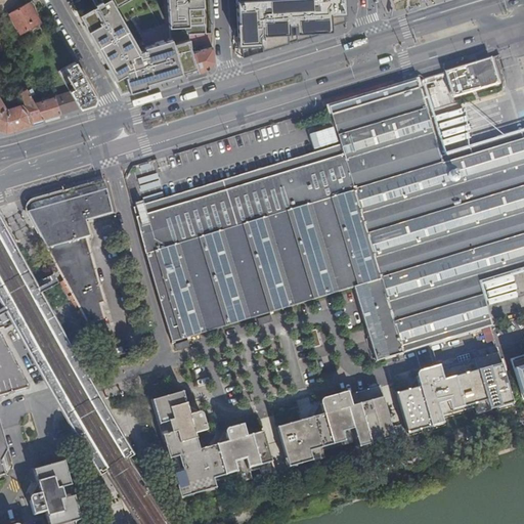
[(125,0),(88,0),(94,11),(77,20),(113,85),(127,98),(142,94),(141,88),(195,74),(187,44),(170,49),(169,44),(134,54),(111,11),(127,2),(125,0)]
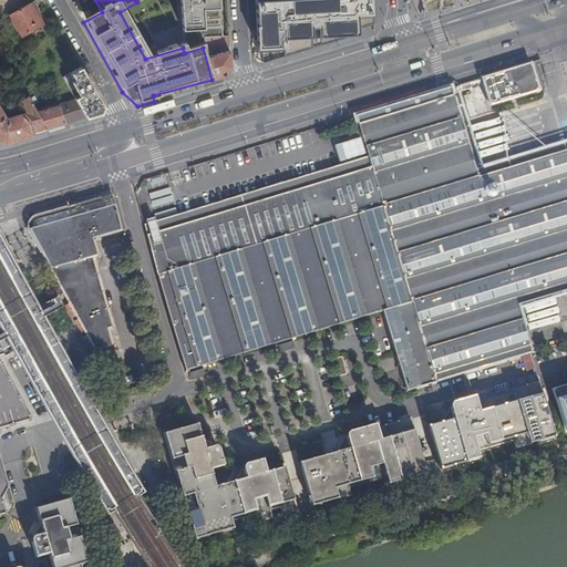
[(177,0),(179,32),(220,30),(217,0),(177,0)]
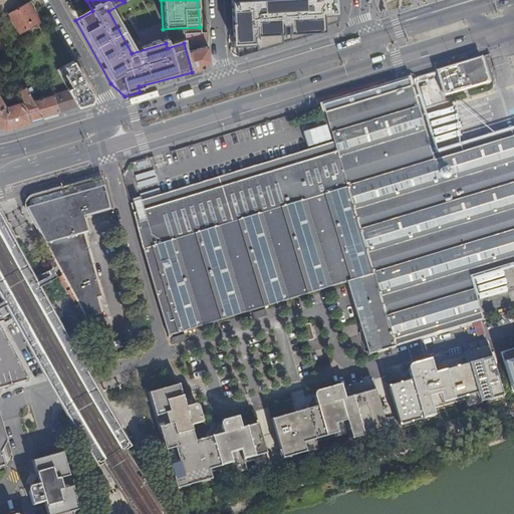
[(261,0),(232,0),(235,49),(260,48),(259,41),(325,37),(324,18),(335,17),(333,0),(289,0),(262,1),(261,0)]
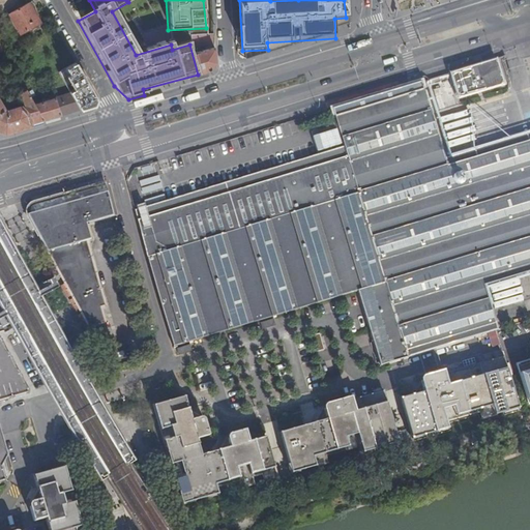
[(40,23),(28,3),(9,13),(21,34),(40,23)]
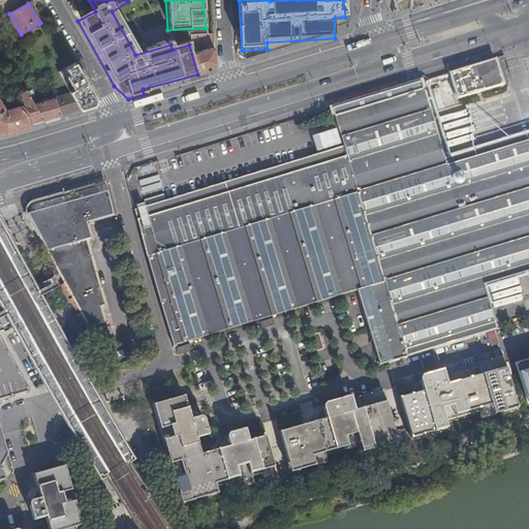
[(216,62),(214,34),(192,36),(192,48),(193,54),(195,54),(200,73),(210,70),(216,62)]
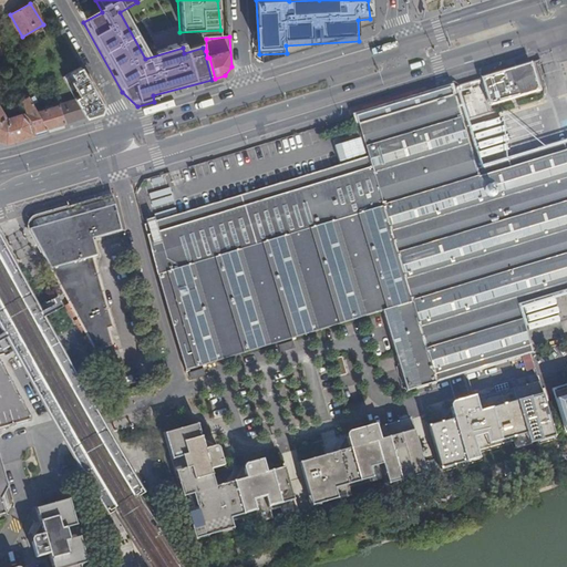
[(537,90),(529,62),(480,76),(488,104),(537,90)]
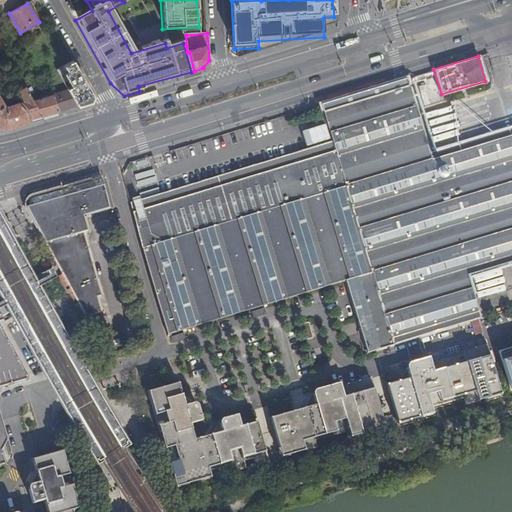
[(96,100),(73,61),(58,70),(70,91),(79,106),(96,100)]
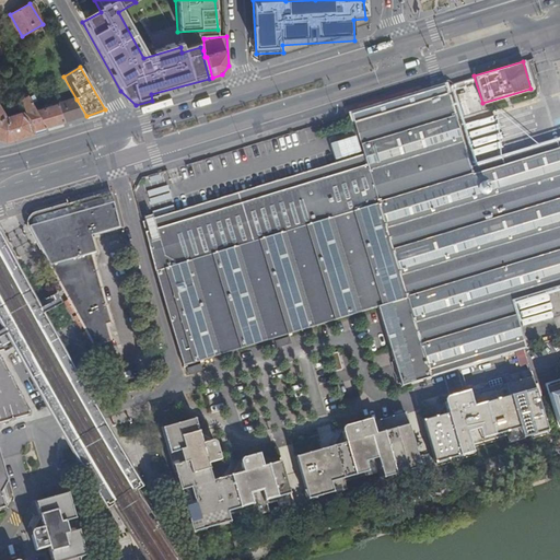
[(0,137),(7,140),(47,128),(37,111),(24,89),(21,83),(15,85),(24,102),(22,103),(26,112),(6,116),(0,106),(0,137)]
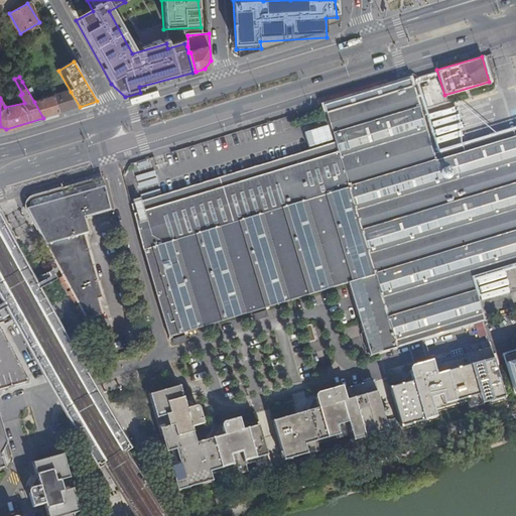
[(427,134),(422,115),(410,78),(380,87),(381,94),(325,111),(334,141),(332,142),(333,143),(253,166),(136,203),(131,203),(146,255),(168,337),(187,331),(257,310),(296,298),(349,283),(370,355),(482,323),(468,277),(515,262),(515,137),(466,152),(464,146),(433,154),(427,134)]
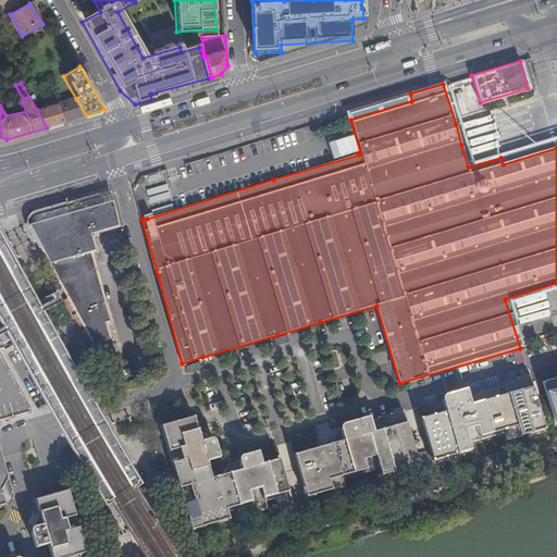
[(37,110),(47,127),(86,115),(76,99),(37,110)]
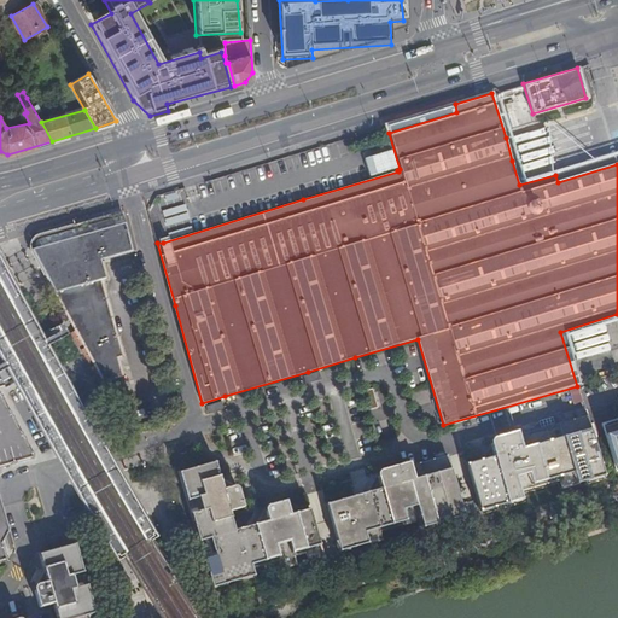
[(109,382),(120,379),(123,378),(117,359),(122,357),(111,316),(101,280),(106,279),(101,261),(133,250),(122,213),(87,223),(76,226),(70,228),(59,231),(53,233),(44,235),(40,237),(34,248),(34,249),(82,338),(106,383),(109,382)]
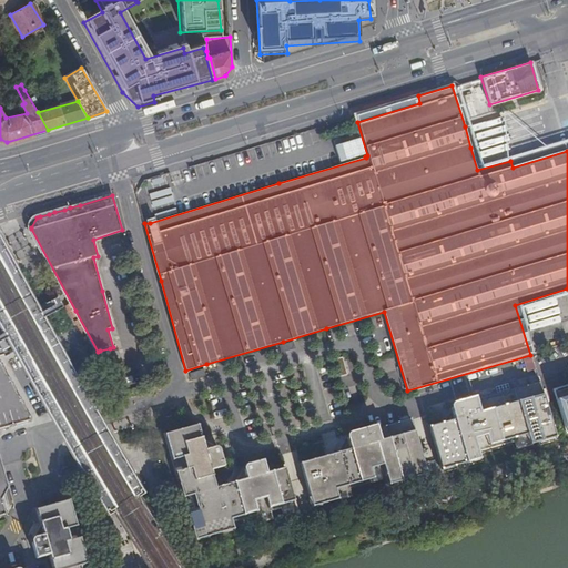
[(94,353),(98,352),(75,311),(31,229),(28,230),(33,240),(39,251),(94,353)]
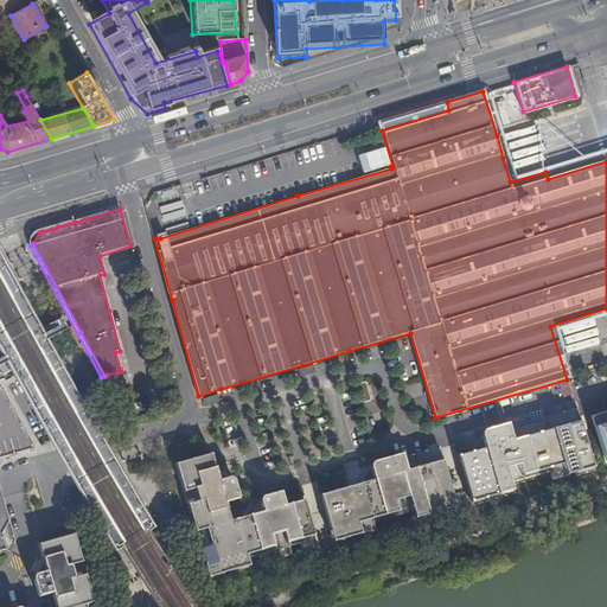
[(38,270),(42,268),(36,256),(31,259),(38,270)]
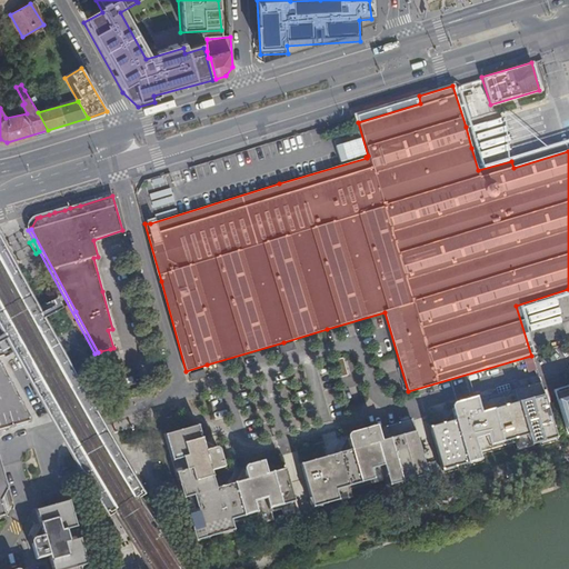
[(283,346),(286,352),(295,350),(292,342),(283,346)]
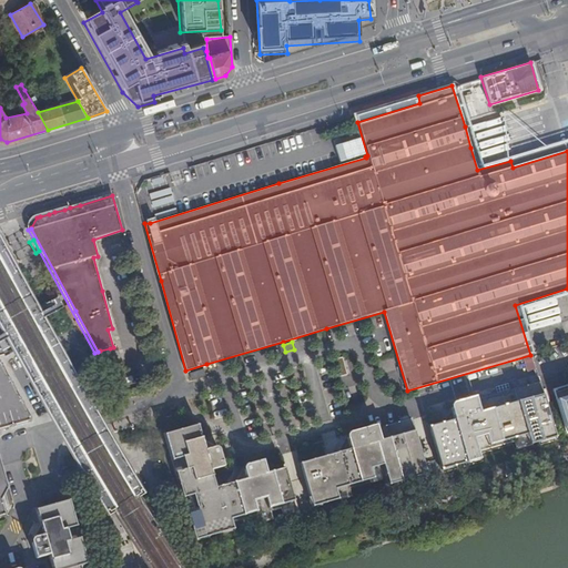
[(348,374),(343,357),(333,359),(338,377),(348,374)]
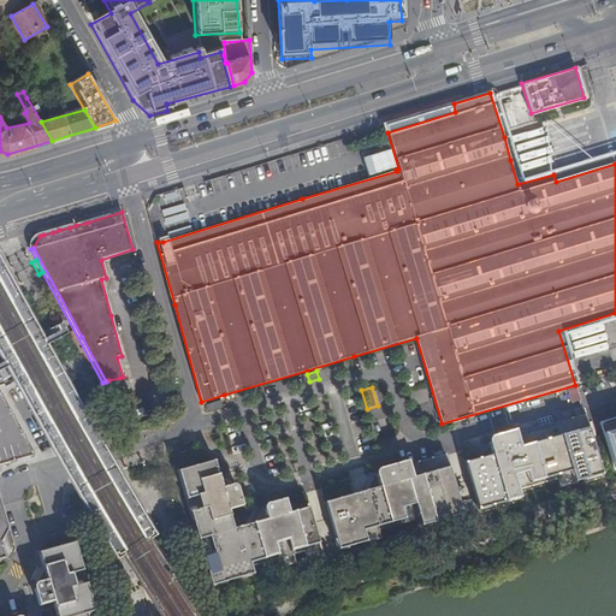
[(35,454),(0,400),(0,434),(9,462),(10,461),(35,454)]
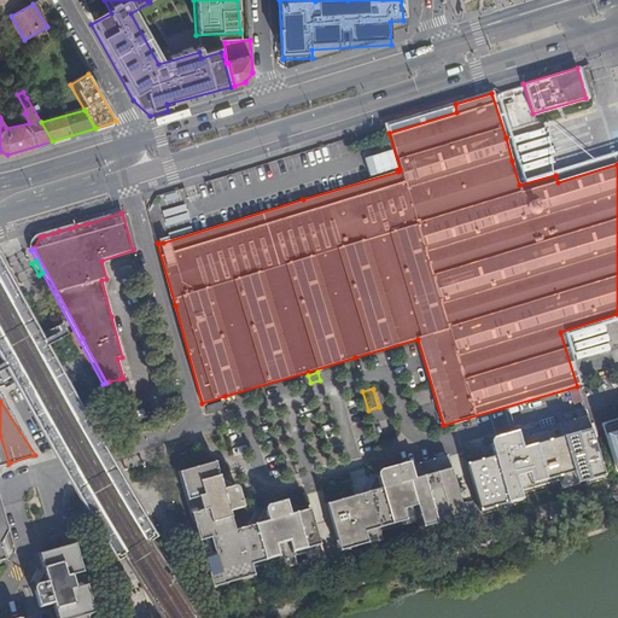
[(222,409),(221,402),(207,406),(209,413),(222,409)]
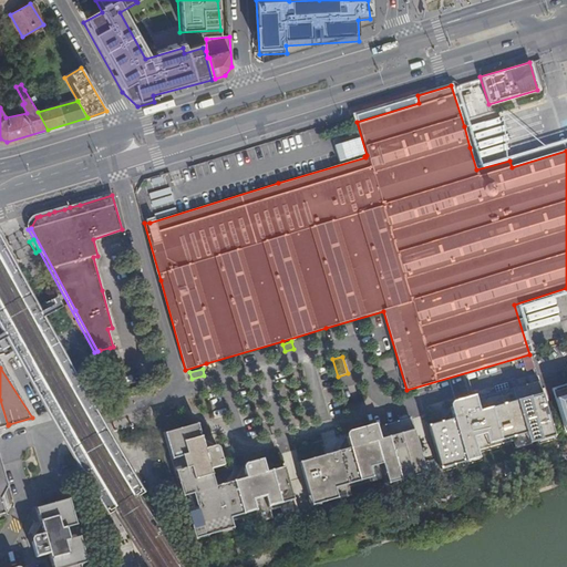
[(544,437),(556,434),(538,379),(475,397),(474,393),(449,401),(451,408),(449,409),(445,415),(445,419),(430,423),(443,467),(456,463),(454,455),(465,452),(467,460),(481,455),(478,449),(516,437),(518,445),(532,441),(529,434),(542,430),(544,437)]
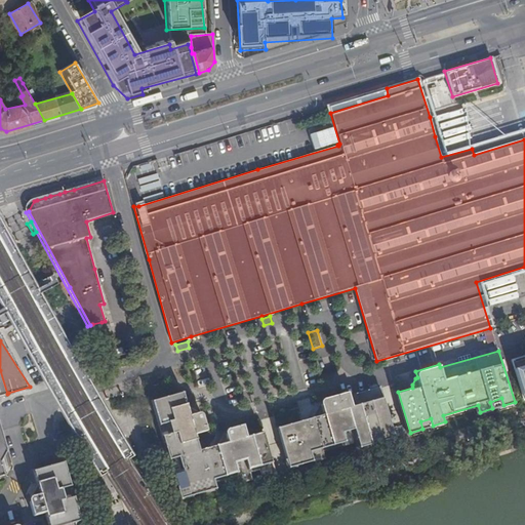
[(524,360),(514,364),(524,401),(524,360)]
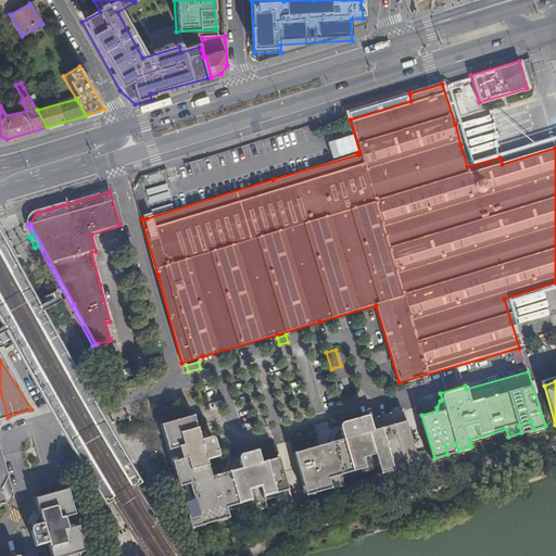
[(294,452),(303,483),(306,495),(319,491),(318,484),(329,480),(331,488),(344,484),(343,477),(379,466),(381,474),(394,469),(392,463),(404,458),(406,466),(418,463),(403,407),(368,418),(367,414),(342,420),(339,427),(340,432),(338,433),(337,437),(337,440),(294,452)]
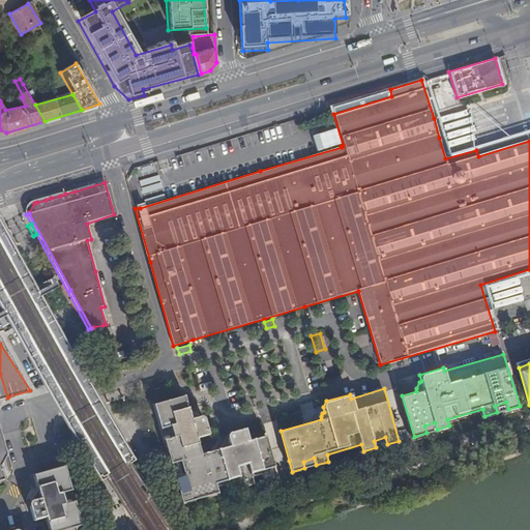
[(190,413),(189,407),(158,416),(184,504),(197,500),(195,493),(205,490),(208,497),(221,493),(218,486),(240,479),(243,487),(256,482),(254,476),(264,473),(267,479),(278,476),(267,435),(249,440),(246,429),(231,433),(228,438),(229,441),(227,441),(225,446),(225,448),(201,454),(197,439),(209,435),(205,421),(201,417),(198,418),(198,415),(193,413),(190,413)]
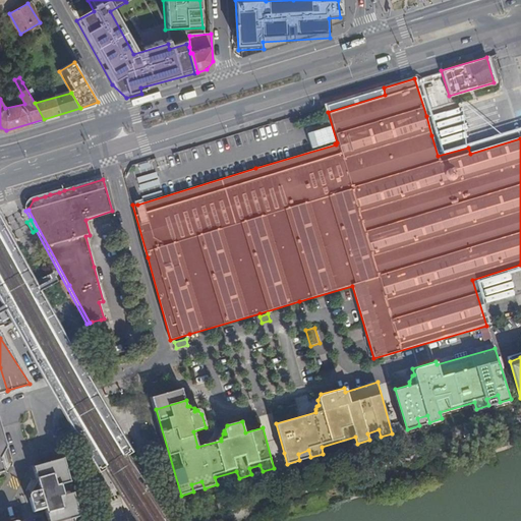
[(79,520),(62,460),(32,468),(37,485),(34,493),(29,495),(26,500),(31,514),(44,511),(46,520),(79,520)]
